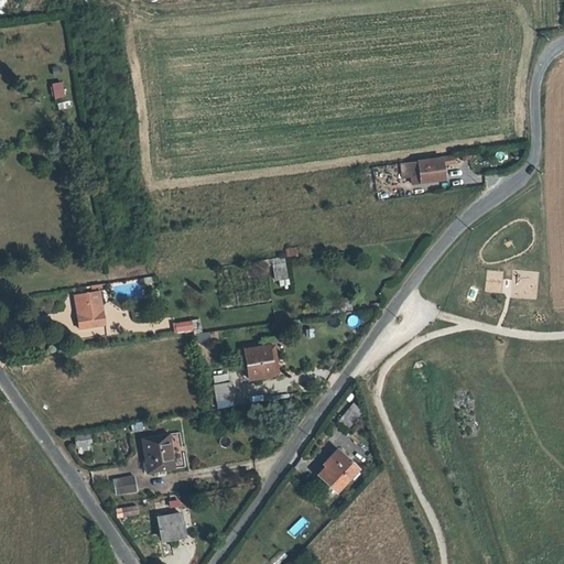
[(63,83),(54,83),(55,97),(65,96),(63,83)]
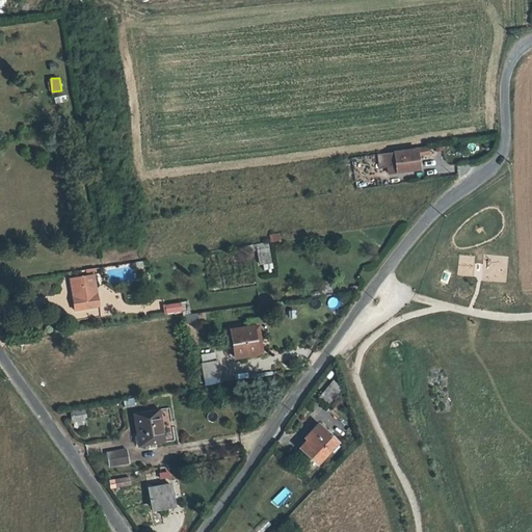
[(377,164),(383,163),(386,175),(421,169),(419,154),(430,153),(429,147),(417,148),(418,151),(376,155),(377,164)]
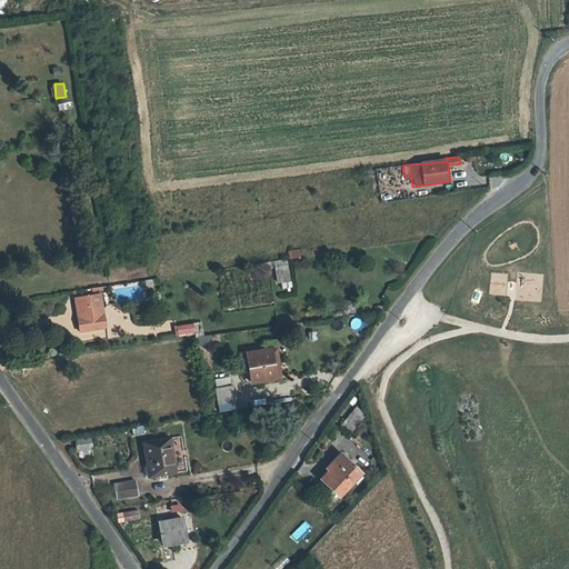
[(299,249),(288,250),(289,259),(300,257),(299,249)]
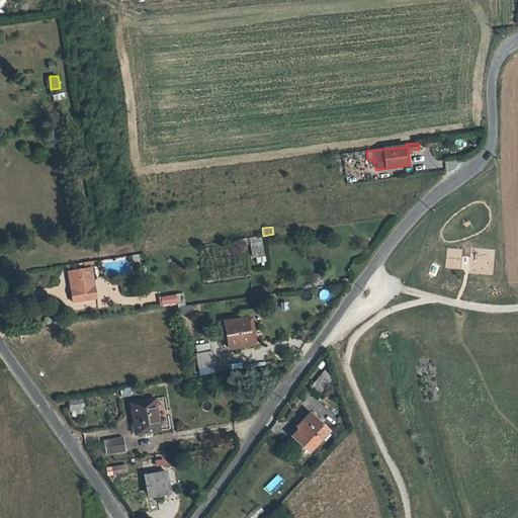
[(251,256),(264,255),(263,237),(250,238),(251,256)]
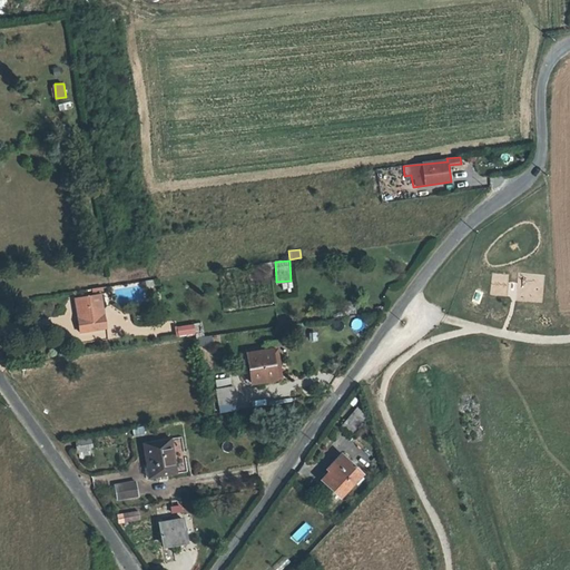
[(88,295),(75,296),(80,333),(108,328),(106,313),(91,315),(88,295)]
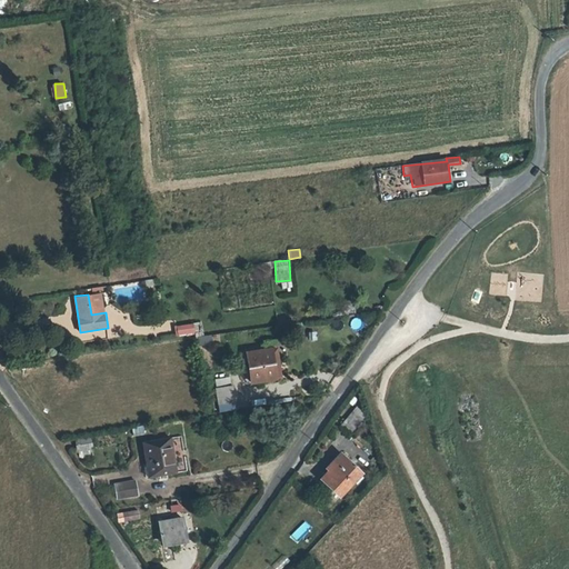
[(345,300),(343,313),(355,313),(356,301),(345,300)]
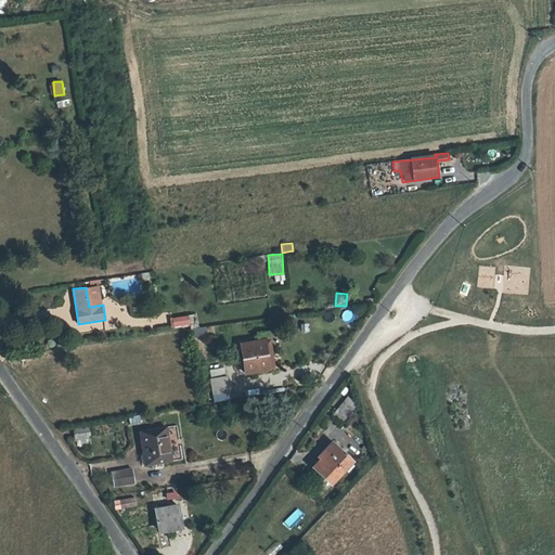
[(344,321),(355,320),(352,310),(343,311),(344,321)]
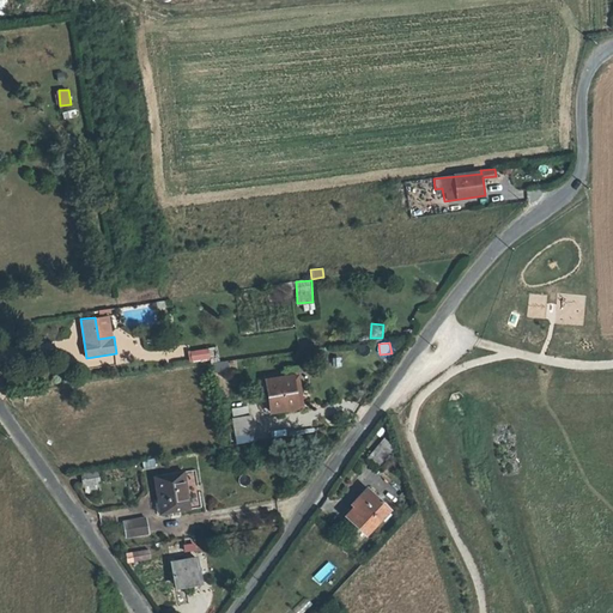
[(213,349),(188,350),(188,362),(214,359),(213,349)]
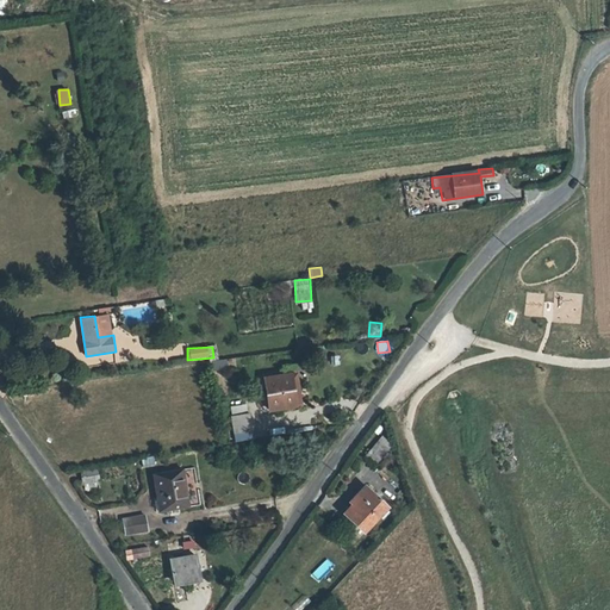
[(213,371),(228,367),(226,358),(211,361),(213,371)]
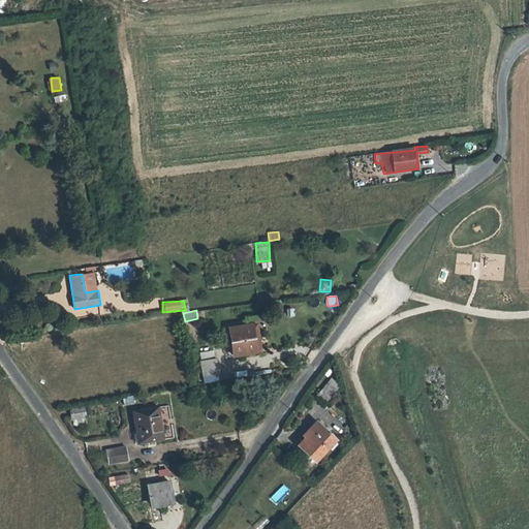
[(253,328),(241,329),(243,339),(245,354),(257,352),(253,328)]
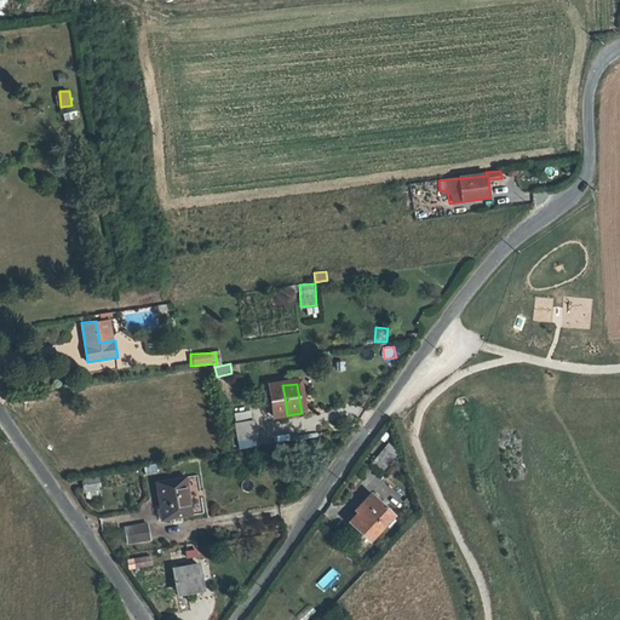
[(285,397),(282,385),(264,388),(267,400),(285,397)]
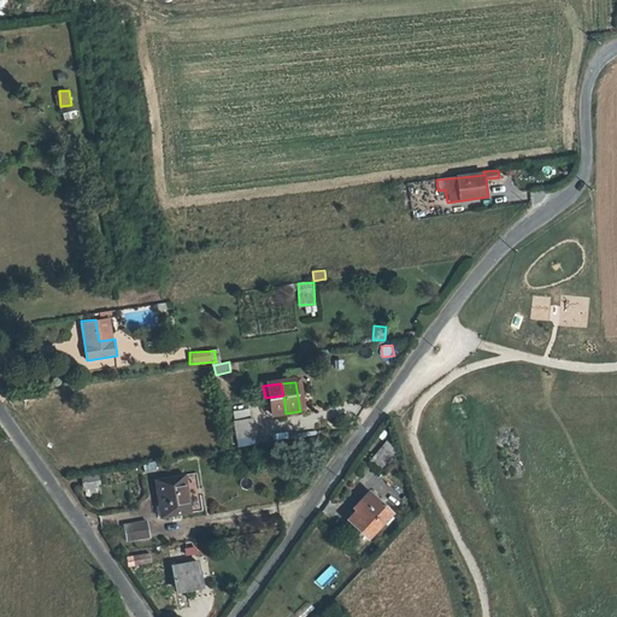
[(283,395),(265,398),(268,416),(286,413),(283,395)]
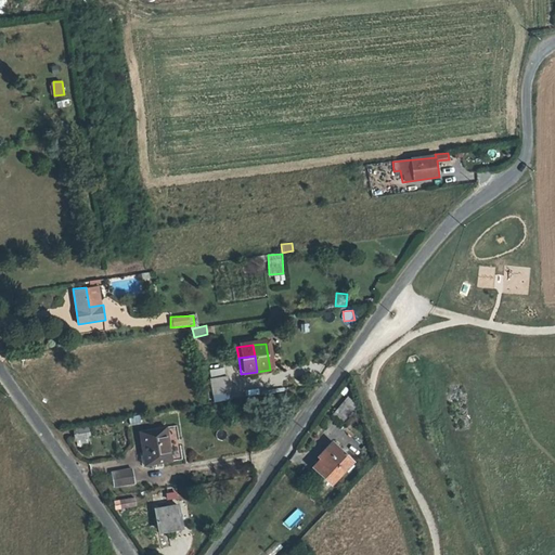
[(224,377),(208,378),(210,394),(227,391),(224,377)]
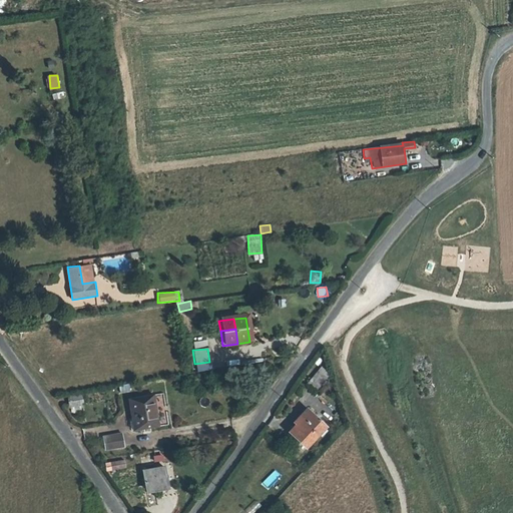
[(319,359),(305,377),(314,384),(328,365),(319,359)]
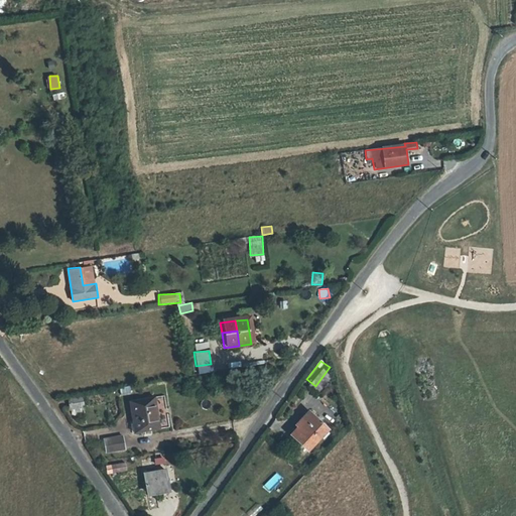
[(71,415),(84,413),(83,398),(69,399),(71,415)]
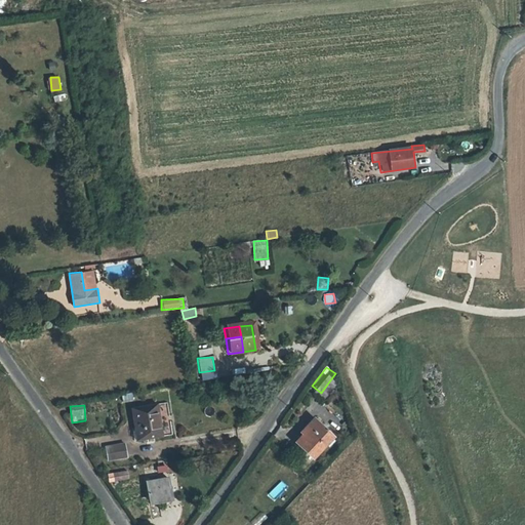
[(156,406),(130,410),(135,444),(160,440),(156,406)]
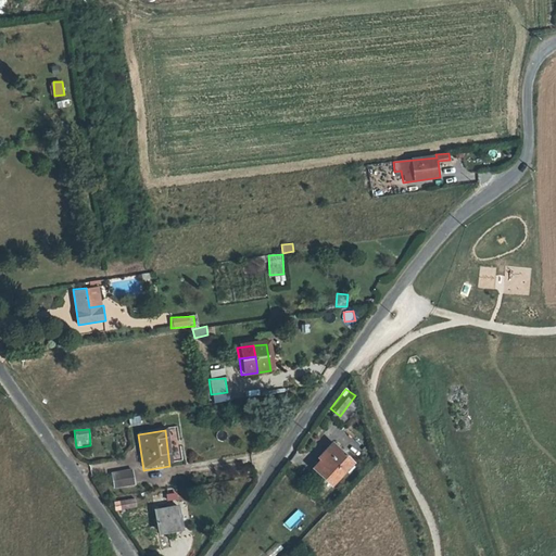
[(328,458),(318,469),(335,484),(353,465),(340,452),(331,460),(328,458)]
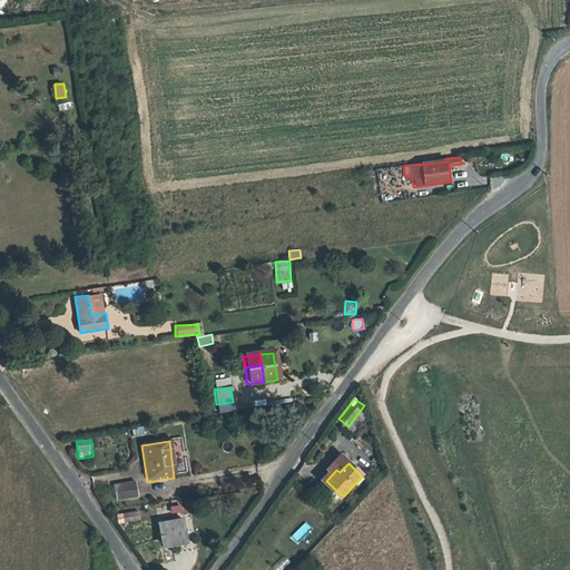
[(135,484),(114,487),(115,502),(137,499),(135,484)]
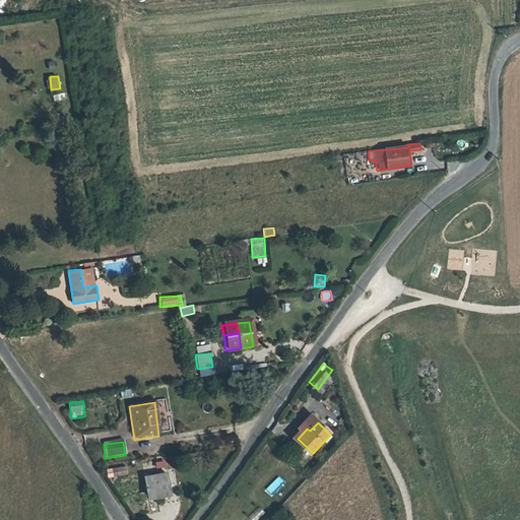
[(156,468),(166,467),(165,460),(155,461),(156,468)]
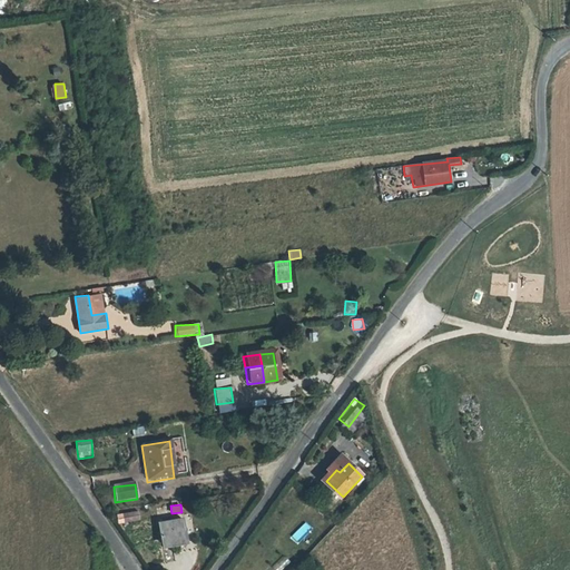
[(124,510),(125,519),(139,517),(138,508),(124,510)]
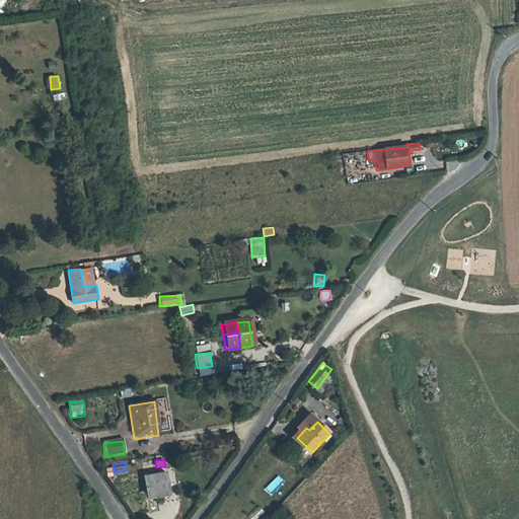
[(164,476),(144,479),(146,496),(166,493),(164,476)]
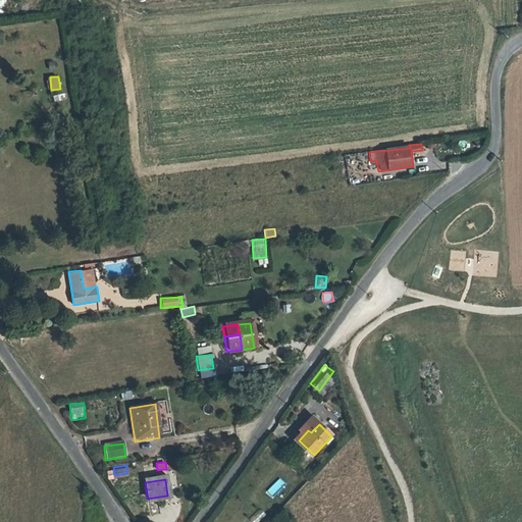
[(253,521),(257,521),(266,516),(261,509),(250,518),(253,521)]
